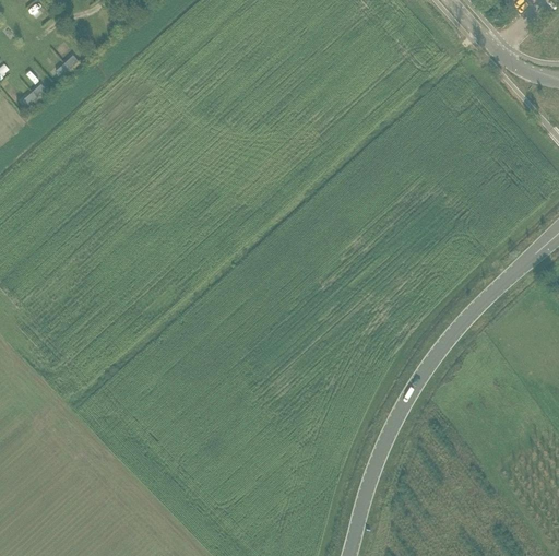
[(60,49),(73,42),(68,33),(55,42),(60,49)]
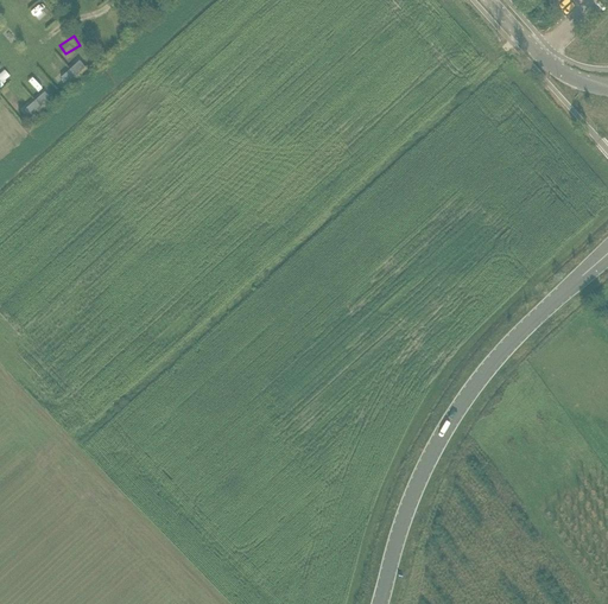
[(46,57),(51,67),(61,62),(57,52),(46,57)]
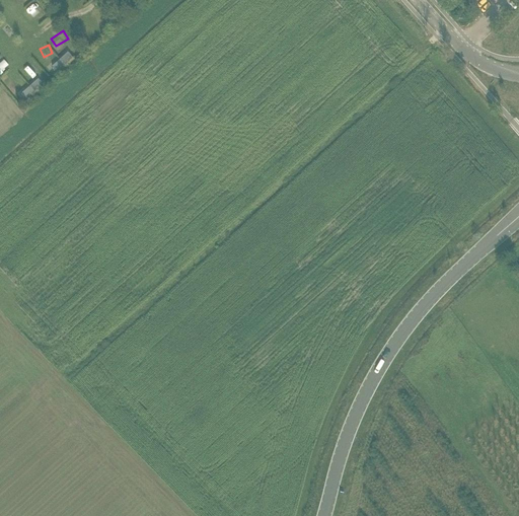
[(67,51),(60,58),(64,62),(71,55),(67,51)]
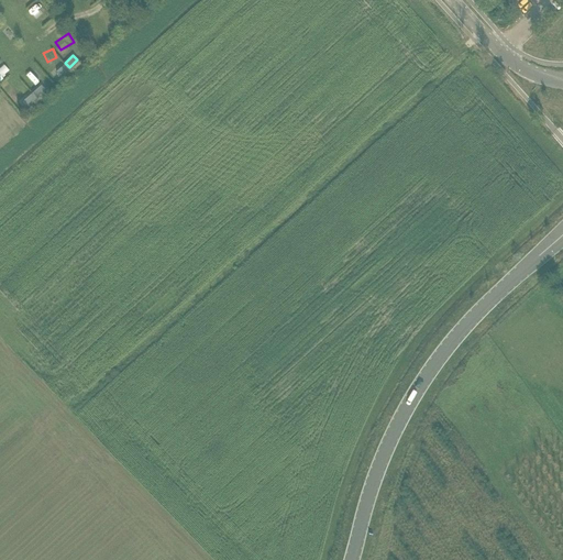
[(65,63),(56,70),(61,75),(69,67),(65,63)]
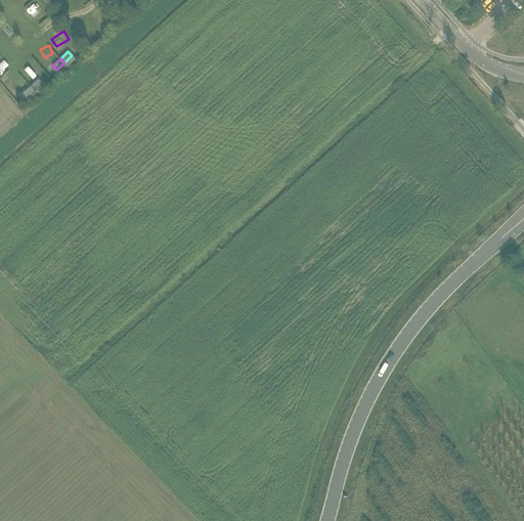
[(38,78),(30,85),(34,89),(41,83),(38,78)]
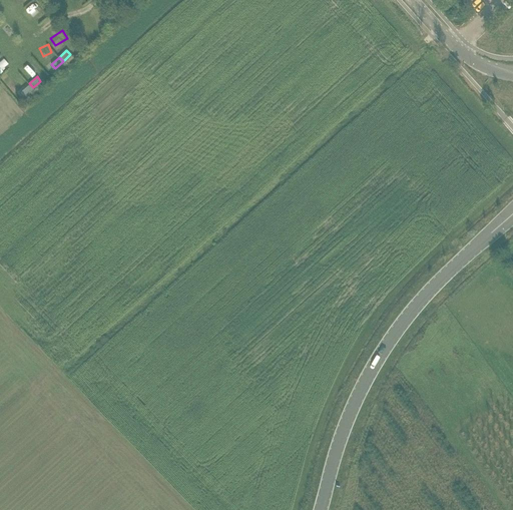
[(33,87),(29,83),(22,90),(25,94),(33,87)]
